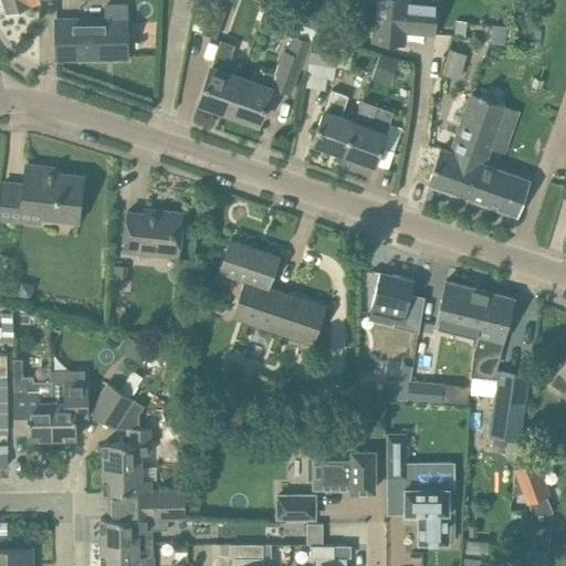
[(2,0),(7,12),(41,2),(40,0),(2,0)]
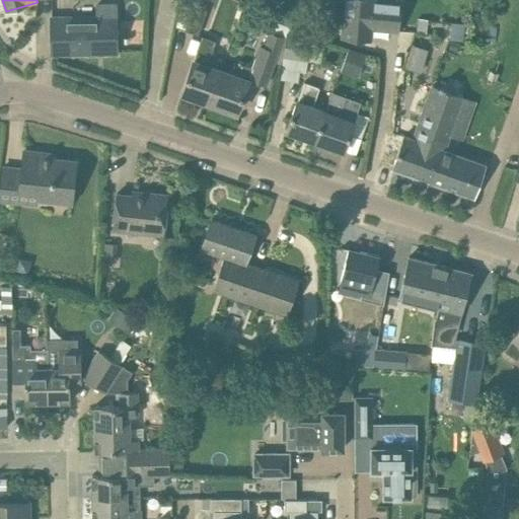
[(343,0),(341,39),(372,41),(373,31),(399,33),(401,1),(393,0),(343,0)]
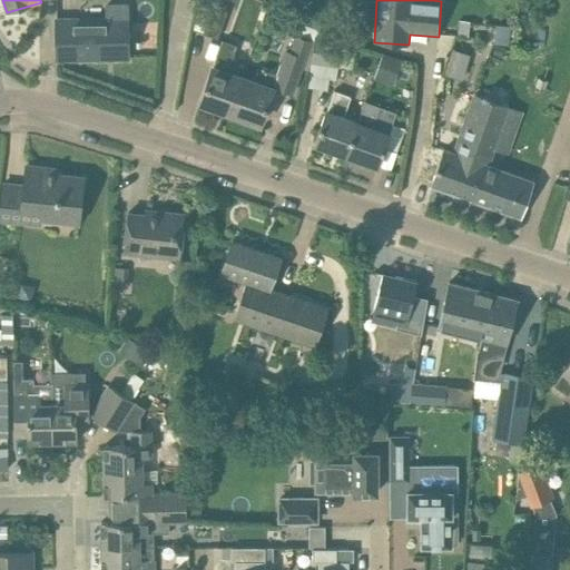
[(128,57),(127,18),(126,5),(107,5),(108,18),(56,19),(57,59),(128,57)]
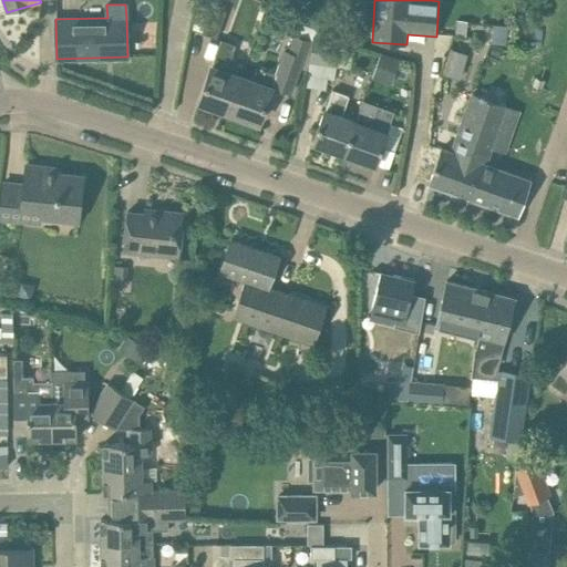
[(217,38),(226,10),(212,4),(203,32),(217,38)]
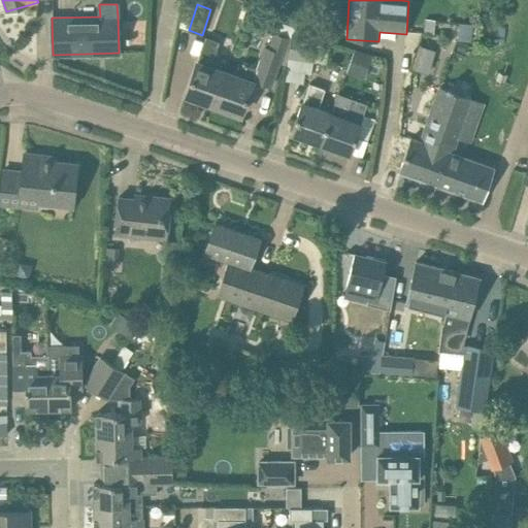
[(425,19),(424,32),(434,33),(436,20),(425,19)]
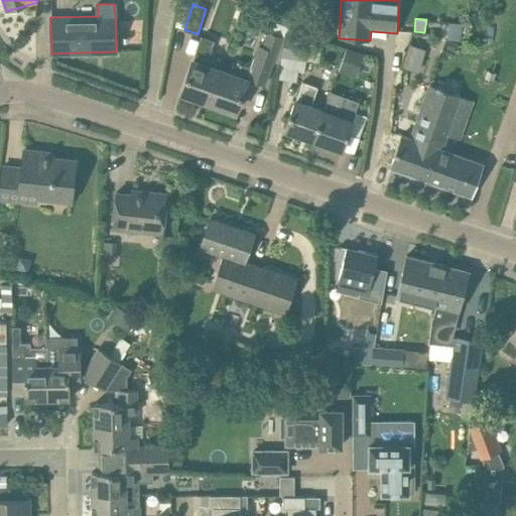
[(449,22),(447,39),(462,40),(464,23),(449,22)]
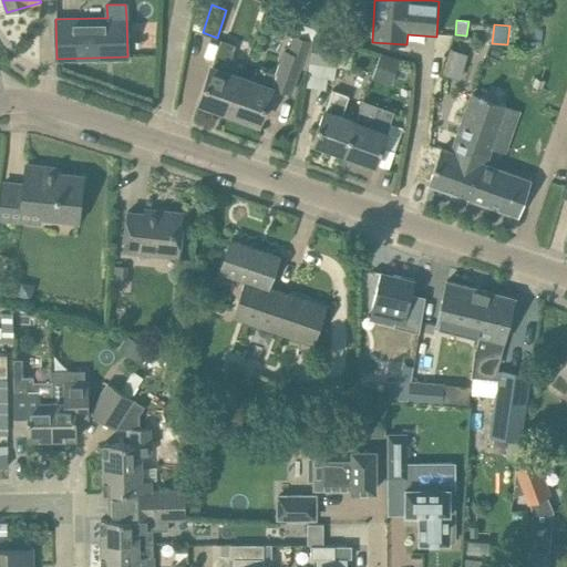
[(241,76),(228,112),(259,123),(266,102),(271,86),(271,85),(291,92),(309,40),(298,35),(295,34),(288,51),(284,49),(275,73),(272,72),(261,68),(257,82),(241,76)]
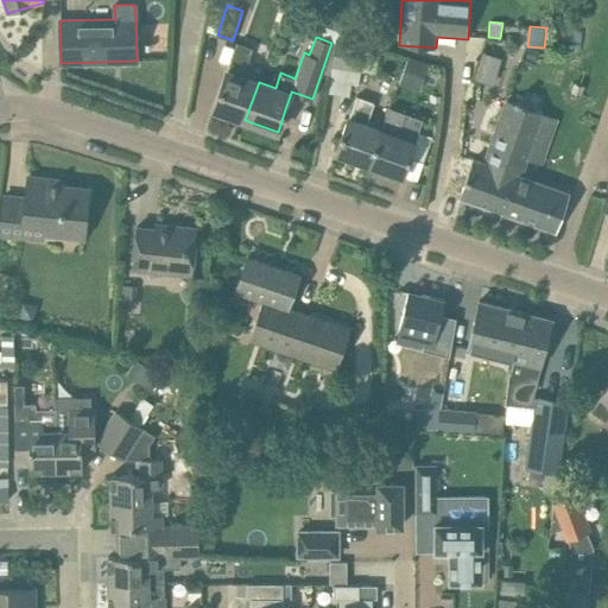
[(333,67),(361,70),(365,43),(335,39),(333,67)]
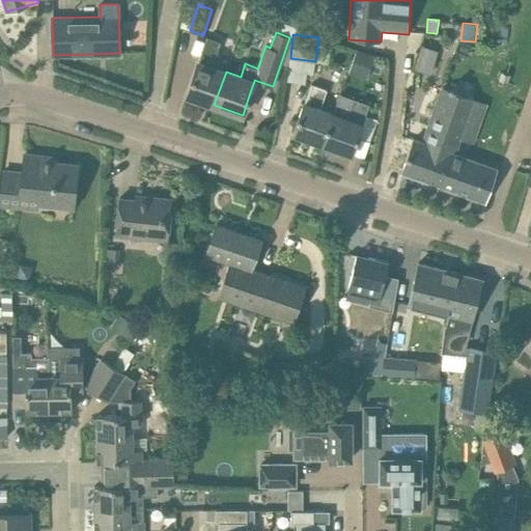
[(186,94),(189,95),(187,100),(199,104),(201,100),(214,105),(226,72),(212,66),(221,42),(207,37),(198,61),(186,94)]
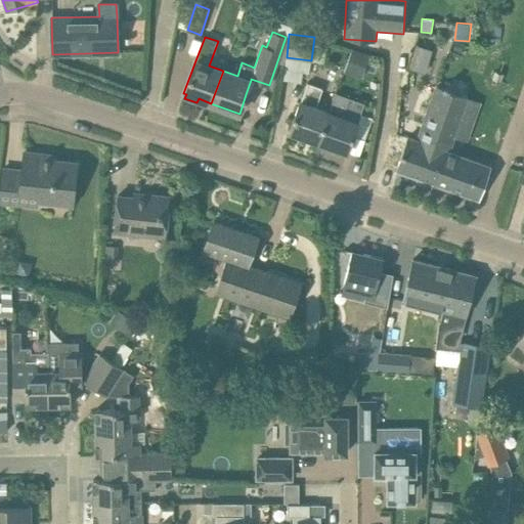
[(369,54),(351,48),(347,60),(365,67),(369,54)]
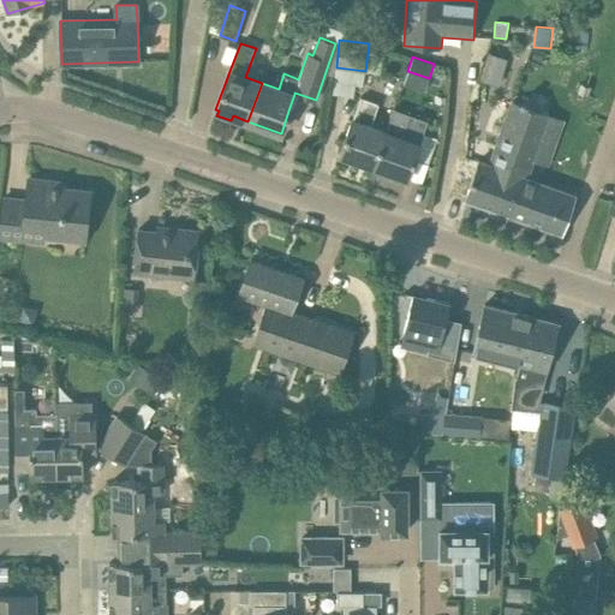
[(500,64),(493,94),(506,97),(514,67),(500,64)]
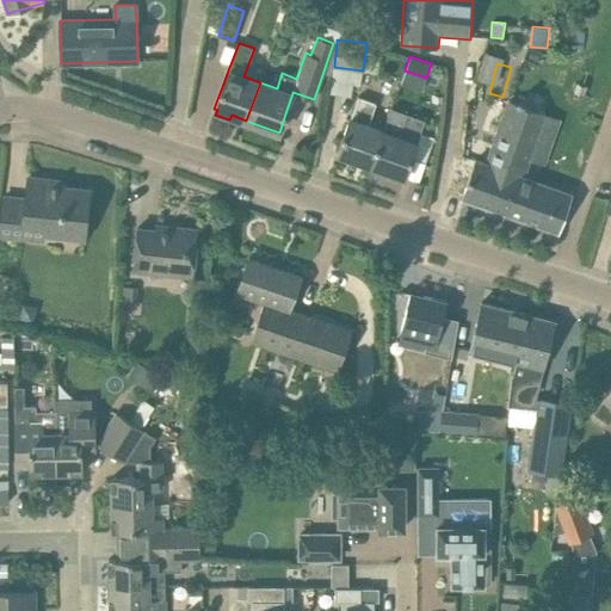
[(337,153),(371,165),(383,130),(368,124),(376,103),(358,96),(350,118),(337,153)]
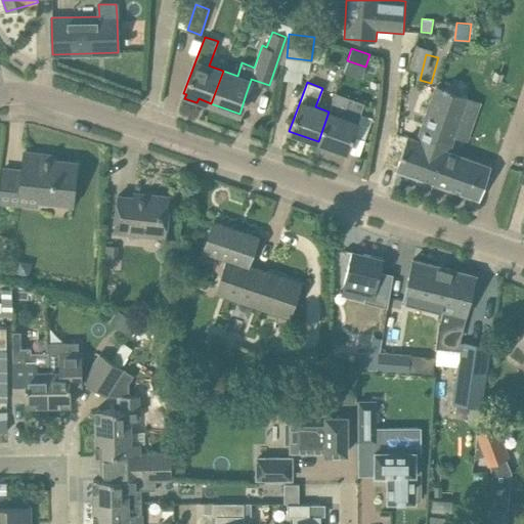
[(437,86),(428,113),(441,117),(433,143),(438,145),(438,147),(436,151),(438,153),(437,156),(441,158),(433,183),(478,199),(485,180),(490,165),(449,150),(453,137),(459,123),(468,97),(450,91),(437,86)]
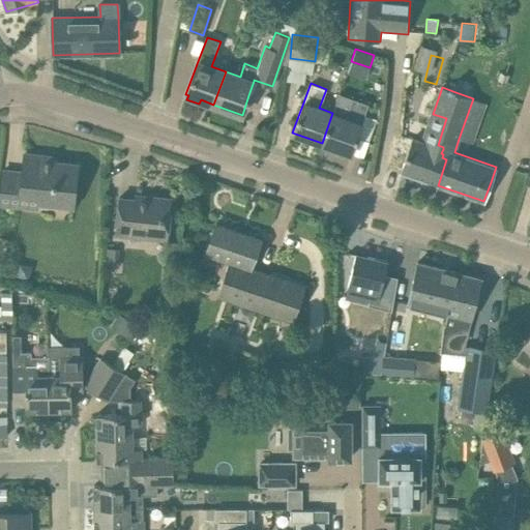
[(361,123),(367,104),(340,94),(332,113),(322,143),(351,153),(362,123),(361,123)]
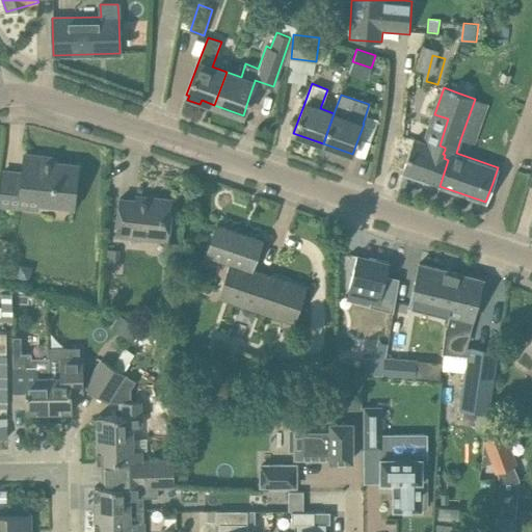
[(415,139),(402,173),(440,186),(448,160),(444,158),(445,155),(443,154),(445,150),(445,148),(440,145),(448,118),(434,114),(424,142),(415,139)]
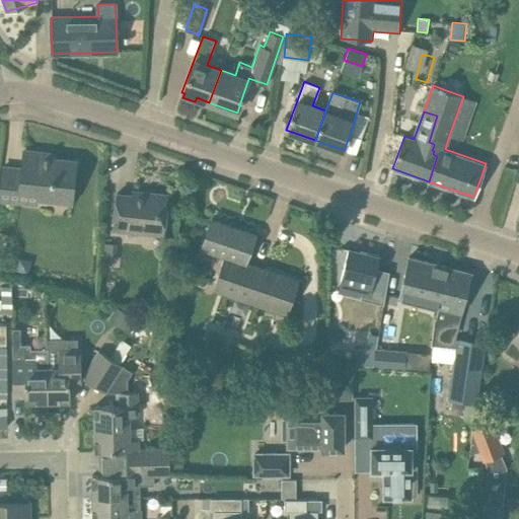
[(72,202),(74,181),(76,161),(42,158),(42,153),(24,151),(22,169),(3,167),(0,194),(0,199),(26,202),(27,197),(72,202)]
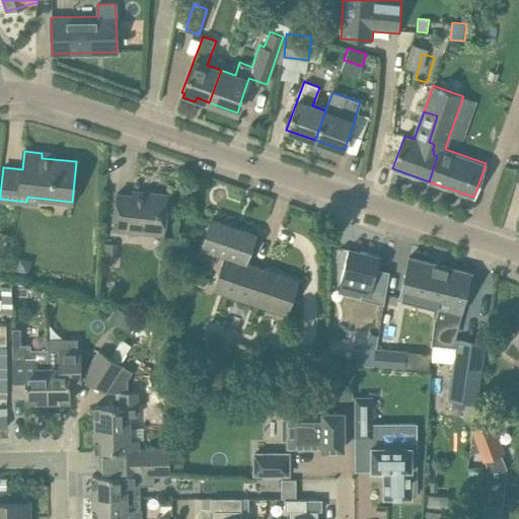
[(163,235),(165,215),(167,195),(145,193),(145,197),(117,194),(113,229),(163,235)]
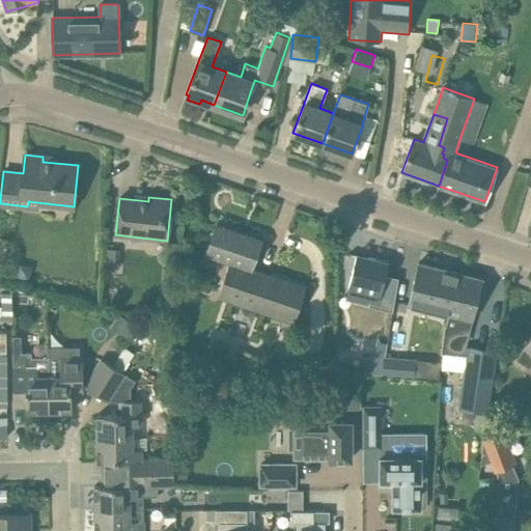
[(216,224),(210,244),(206,254),(218,258),(230,262),(220,295),(294,319),(305,287),(251,269),(261,240),(216,224)]
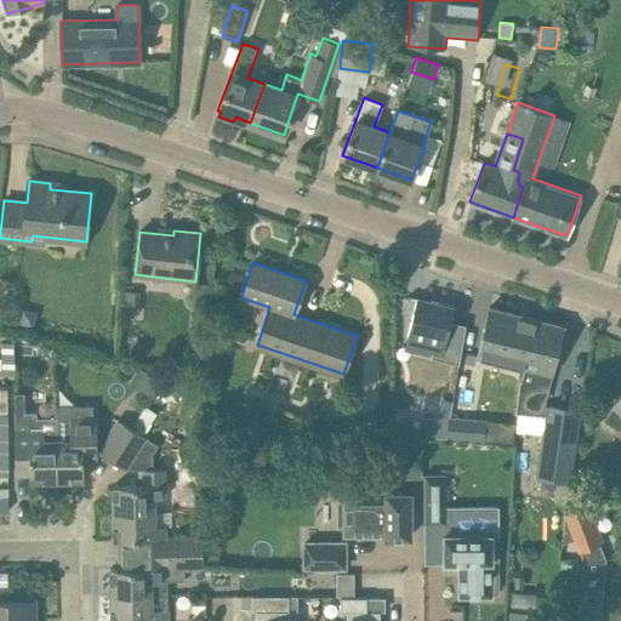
[(0,278),(0,294),(9,295),(11,279),(0,278)]
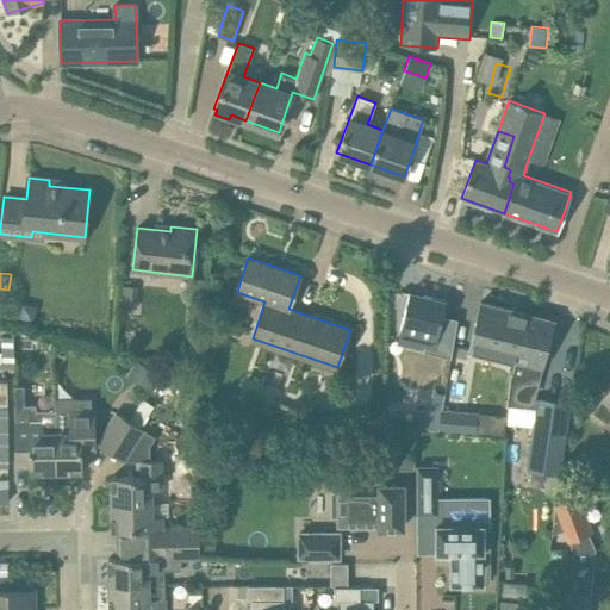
[(398,335),(397,342),(398,342),(424,348),(423,352),(449,358),(450,358),(458,319),(455,318),(442,316),(443,315),(447,300),(446,300),(409,292),(400,329),(398,335)]
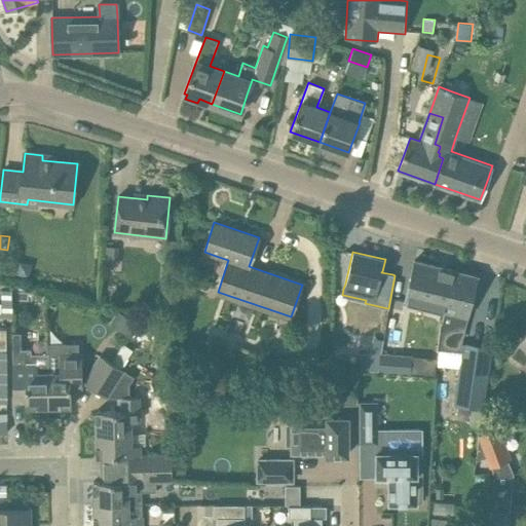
[(445,314),(455,270),(414,260),(404,304),(445,314)]
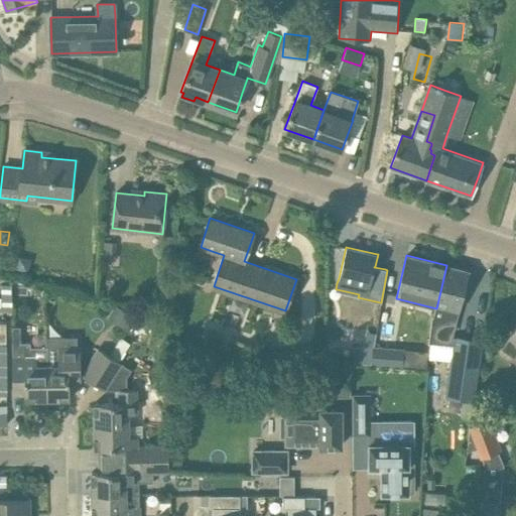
[(32,259),(20,256),(17,268),(29,272),(32,259)]
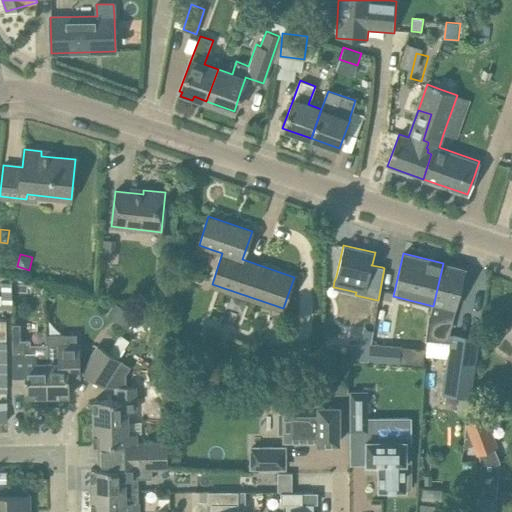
[(471,396),(476,358),(479,338),(449,334),(465,269),(443,263),(433,306),(430,316),(428,328),(427,339),(449,341),(443,393),(471,396)]
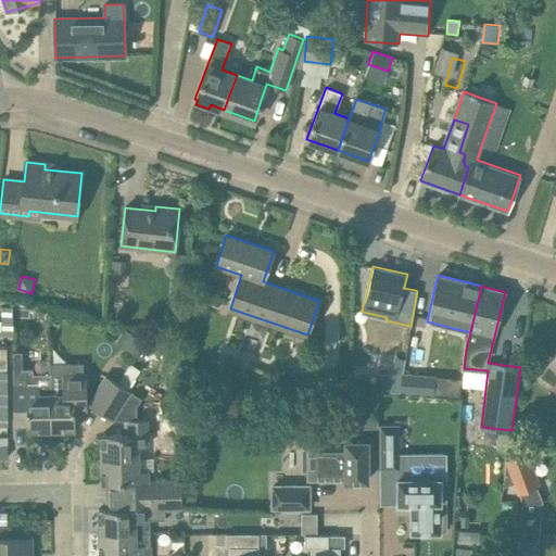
[(12,305),(3,305),(3,319),(12,319),(12,305)]
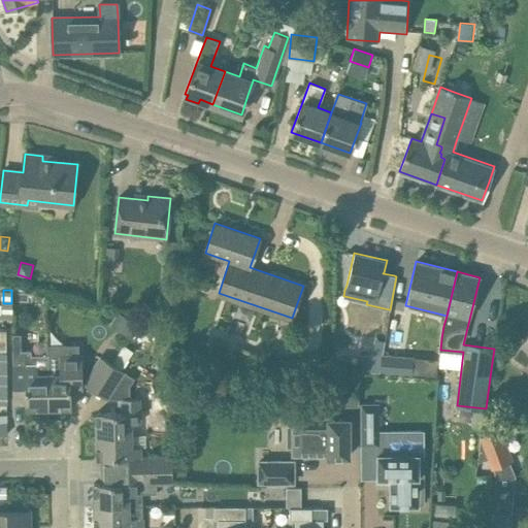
[(11,303),(3,303),(3,317),(11,317),(11,303)]
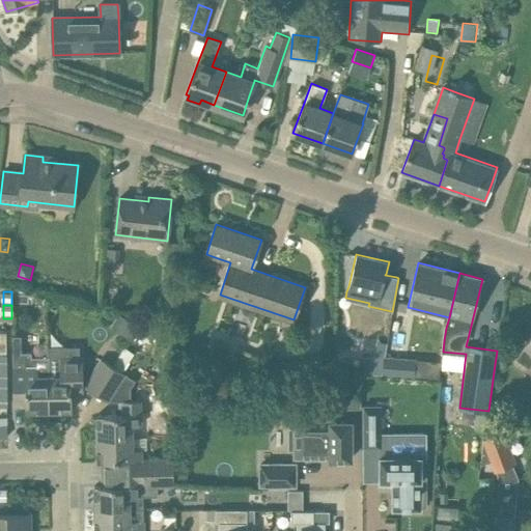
[(120,314),(112,328),(130,339),(138,326),(120,314)]
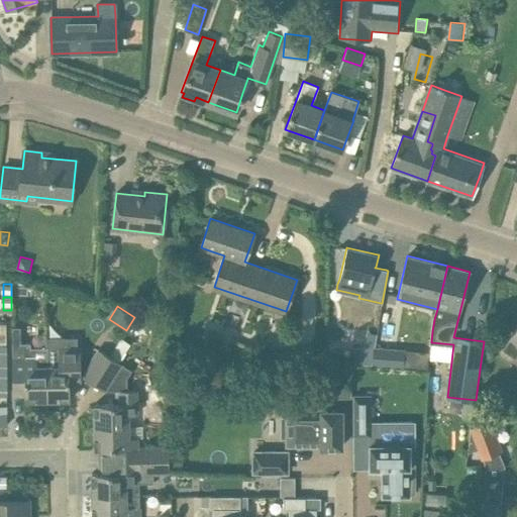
[(17,326),(12,326),(12,343),(12,377),(13,384),(13,386),(13,394),(13,396),(25,396),(25,400),(48,400),(47,347),(46,347),(30,347),(30,342),(21,343),(21,330),(17,326)]
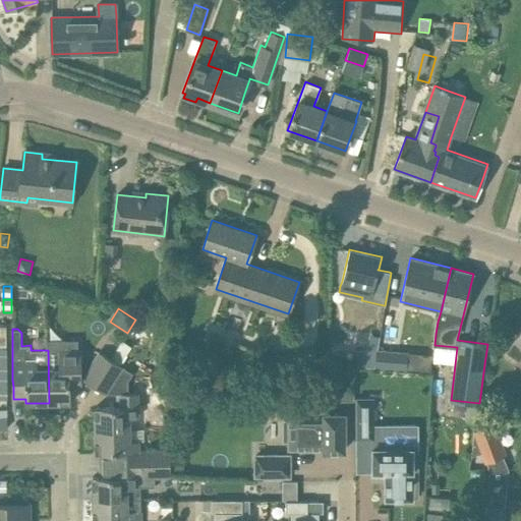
[(520,329),(520,331),(515,339),(516,340),(507,352),(520,360),(520,358),(520,329)]
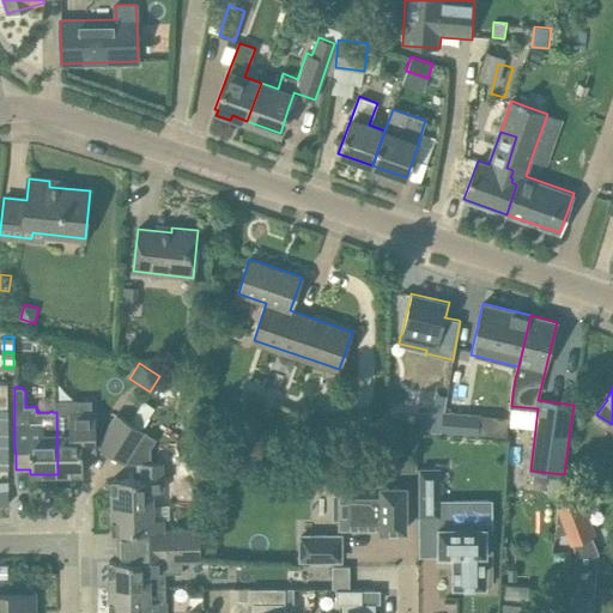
[(96,451),(96,432),(96,412),(91,412),(91,402),(56,402),(56,401),(55,401),(55,412),(56,412),(58,474),(83,474),(83,451),(96,451)]
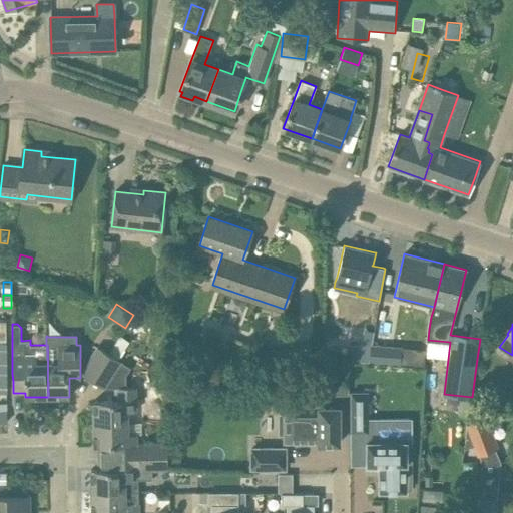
[(351,344),(350,361),(370,363),(372,345),(362,345),(351,344)]
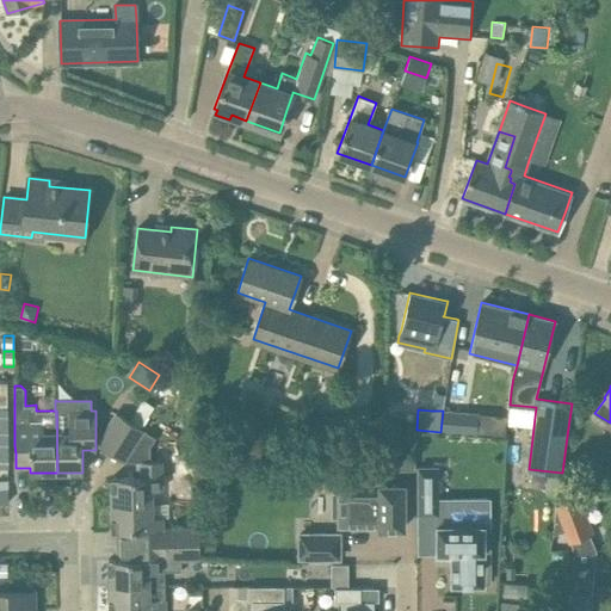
[(130,420),(116,412),(97,443),(111,452),(130,420)]
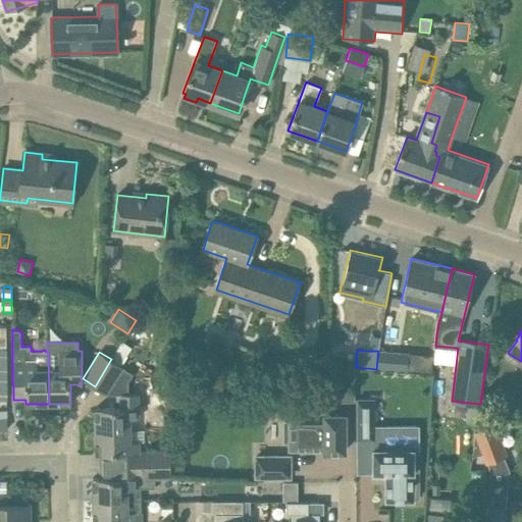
[(408,356),(407,370),(431,372),(432,358),(408,356)]
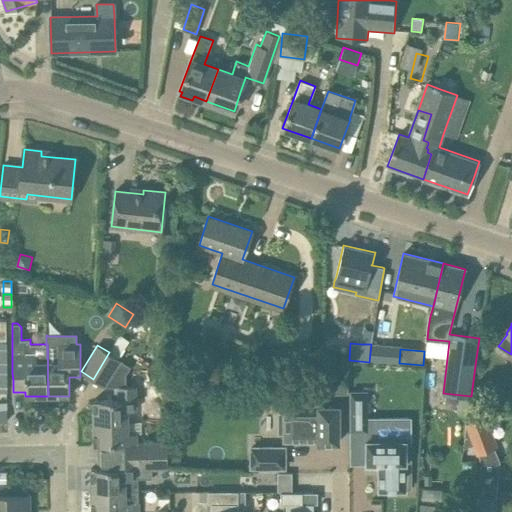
[(93,379),(104,386),(120,359),(119,358),(109,352),(93,379)]
